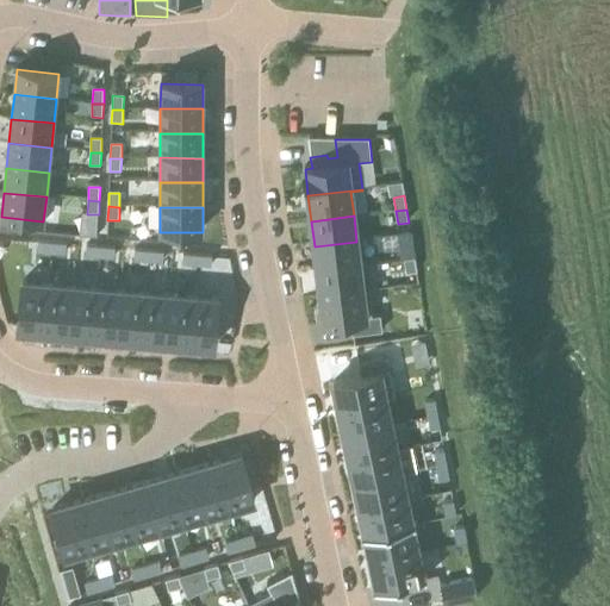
[(402,256),(414,254),(411,233),(399,236),(402,256)]
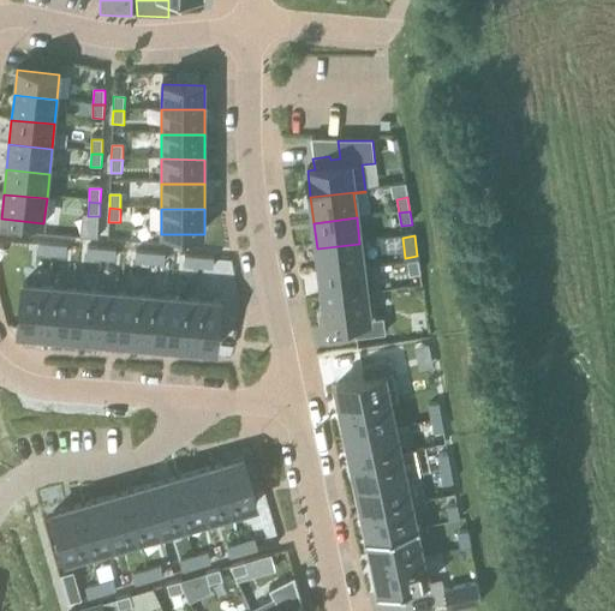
[(363,268),(359,244),(317,249),(320,275),(374,268),(374,267),(363,268)]
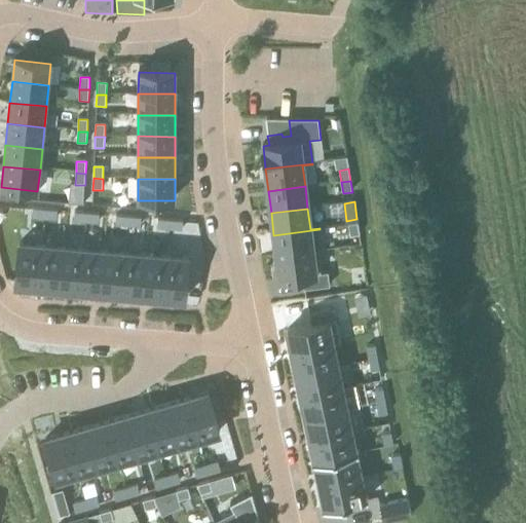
[(33,210),(32,218),(44,220),(45,211),(33,210)]
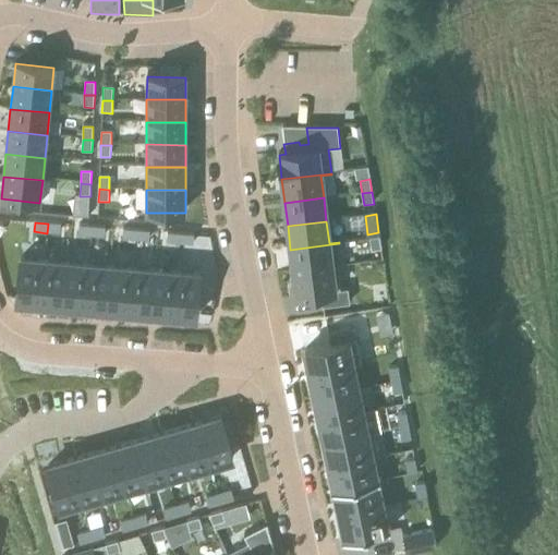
[(48,224),(47,233),(60,234),(61,225),(48,224)]
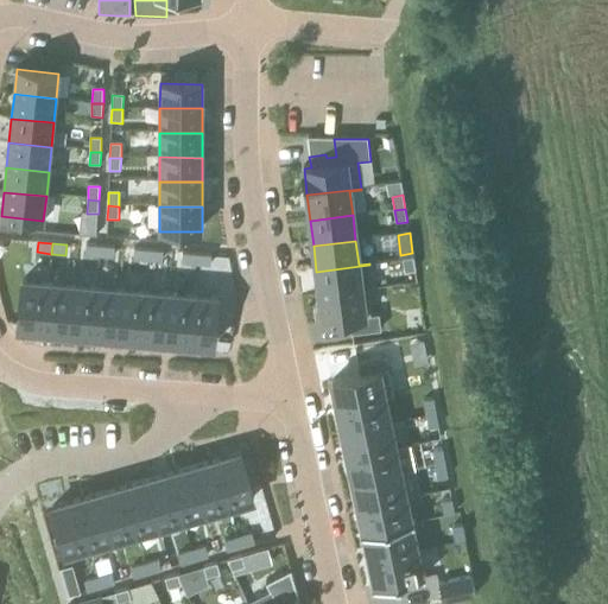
[(86,247),(86,256),(100,258),(100,248),(86,247)]
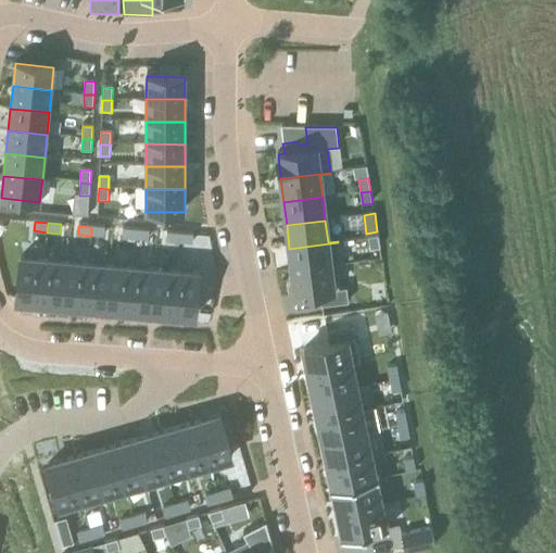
[(91,227),(91,236),(104,237),(104,228),(91,227)]
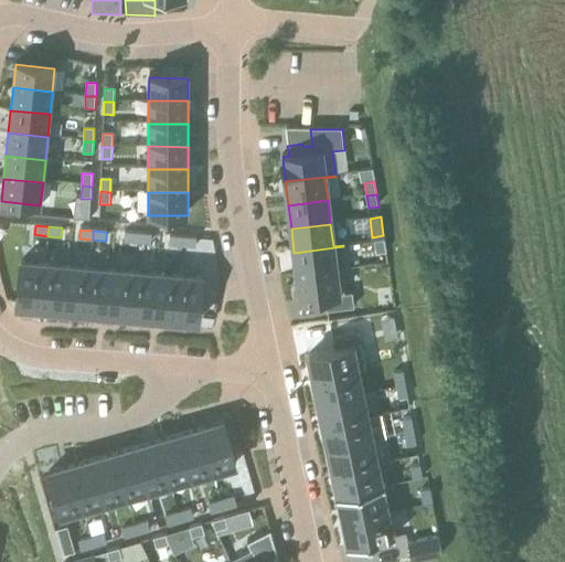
[(125,233),(124,243),(137,244),(138,234),(125,233)]
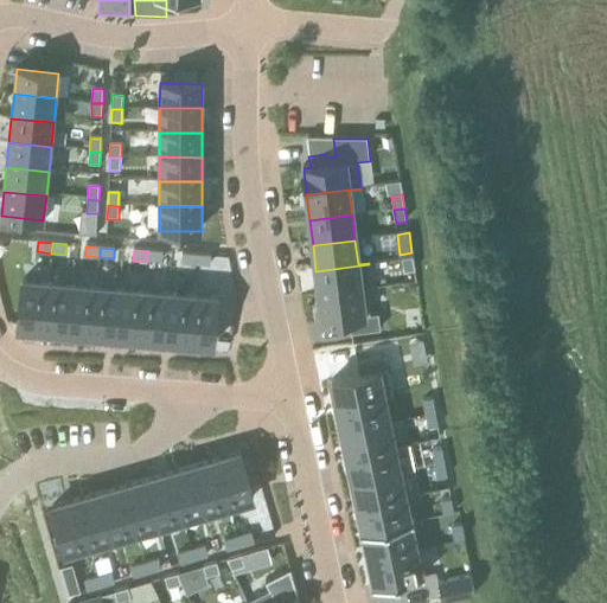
[(148,251),(147,262),(163,263),(163,252),(148,251)]
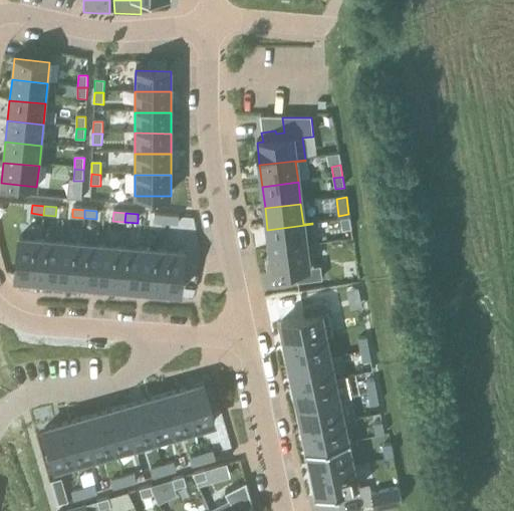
[(155,216),(154,224),(166,225),(167,217),(155,216)]
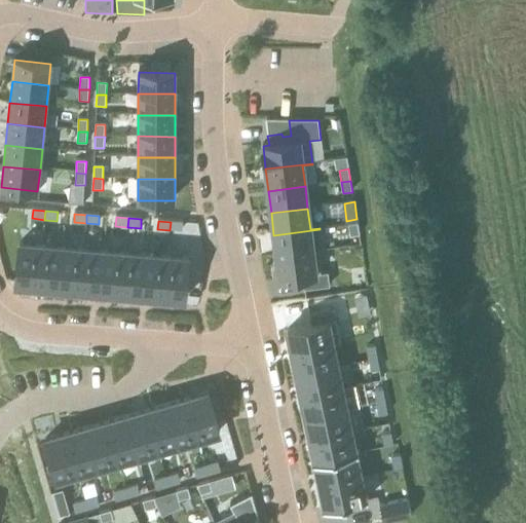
[(171,222),(170,230),(182,231),(183,223),(171,222)]
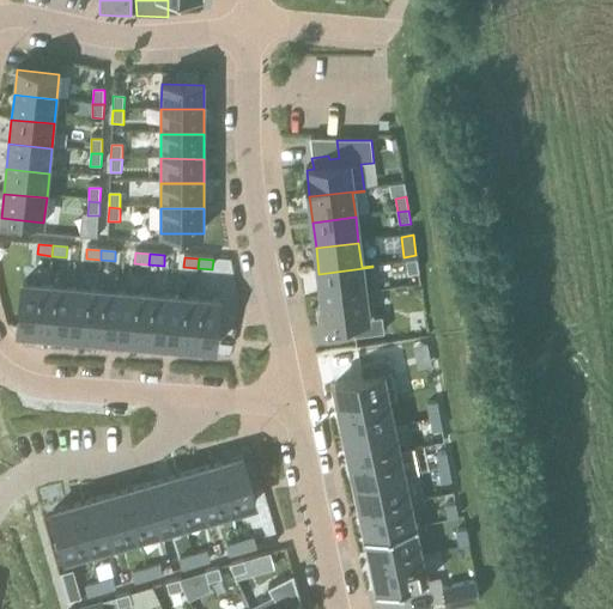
[(419,274),(417,261),(406,262),(408,276),(419,274)]
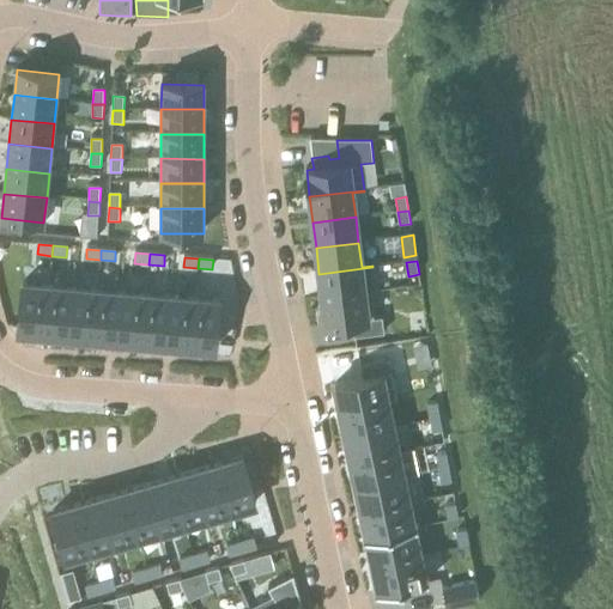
[(319,274),(322,299),(376,292),(372,267),(319,274)]
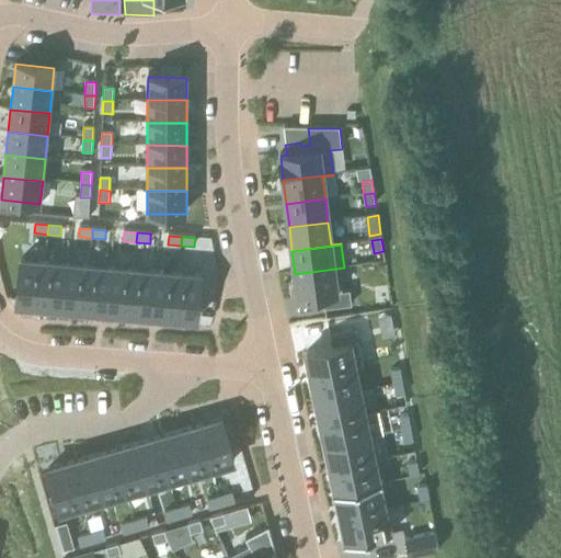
[(21,261),(16,305),(41,307),(45,263),(21,261)]
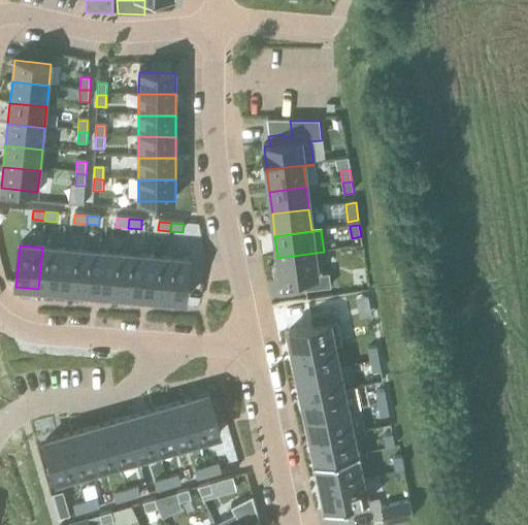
[(42,248),(38,289),(59,291),(63,250),(42,248)]
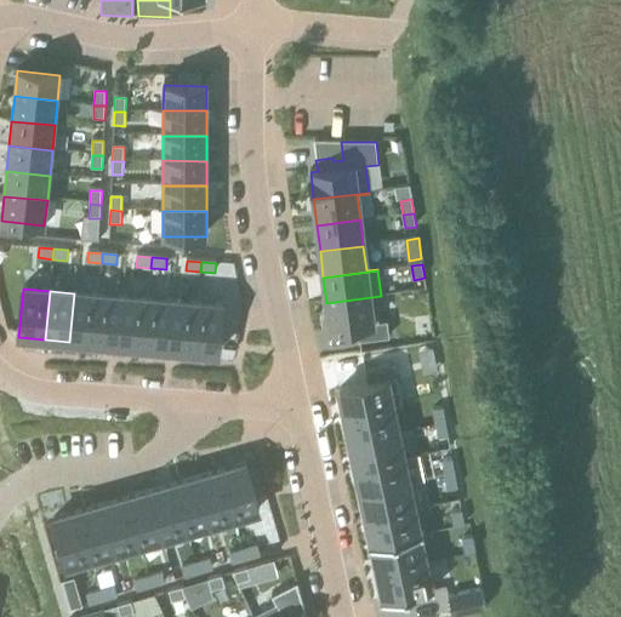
[(74,293),(69,342),(95,344),(98,296),(74,293)]
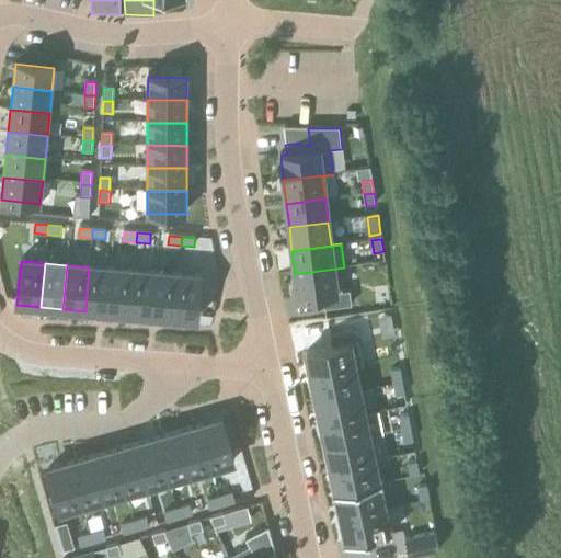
[(89,268),(86,311),(107,314),(112,270),(89,268)]
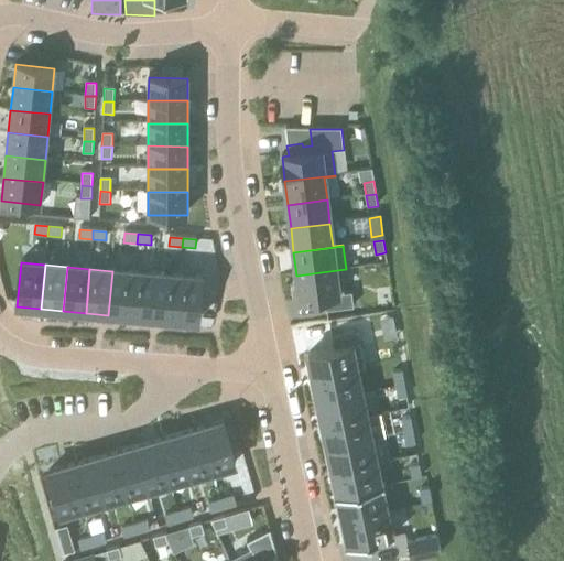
[(346,270),(346,269),(296,276),(300,300),(324,298),(326,312),(354,309),(351,293),(344,294),(340,271),(346,270)]
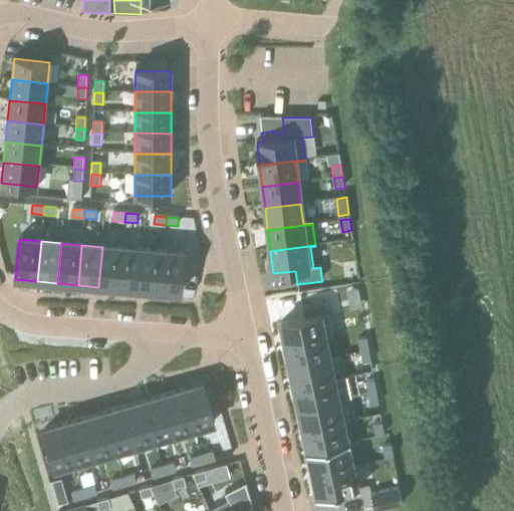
[(102,247),(98,287),(118,288),(122,248),(102,247)]
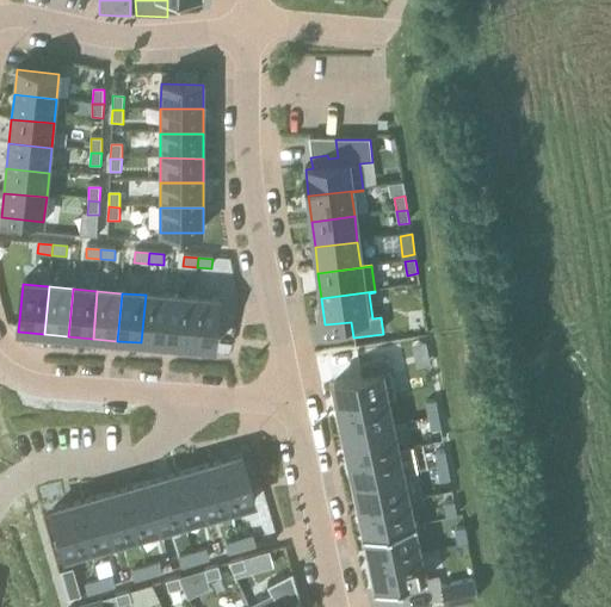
[(146,295),(141,342),(166,345),(170,297),(146,295)]
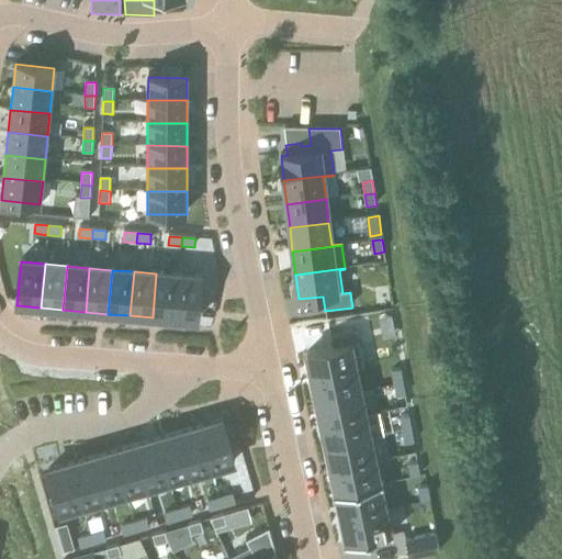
[(156,274),(153,317),(175,320),(179,276),(156,274)]
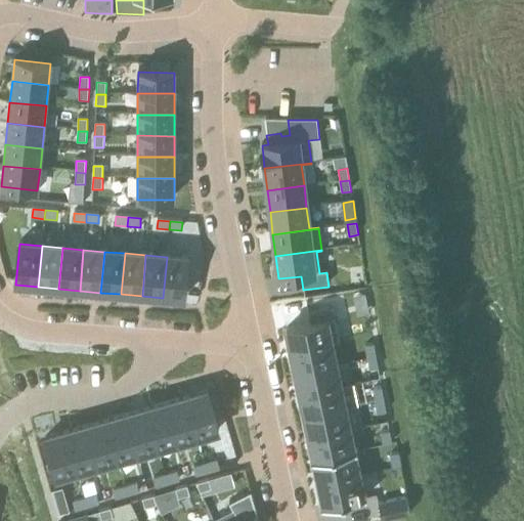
[(167,257),(163,298),(184,300),(187,259),(167,257)]
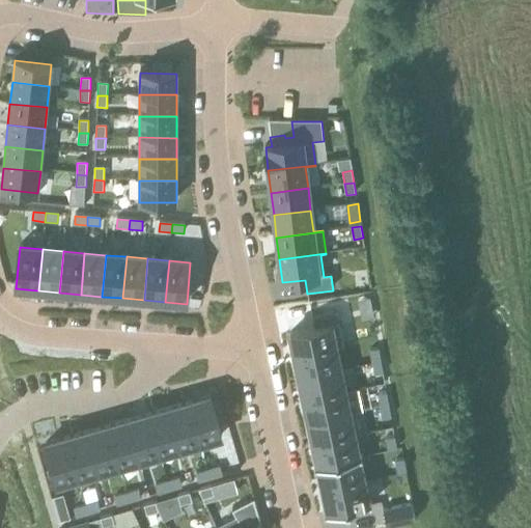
[(362,322),(373,320),(369,300),(358,302),(362,322)]
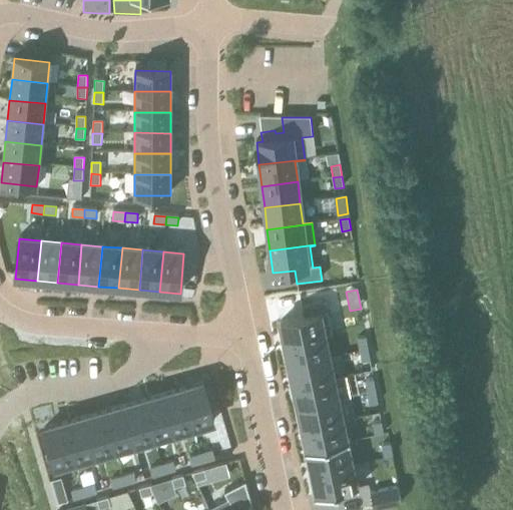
[(305,319),(281,324),(285,345),(325,337),(325,338),(333,336),(326,302),(302,307),(305,319)]
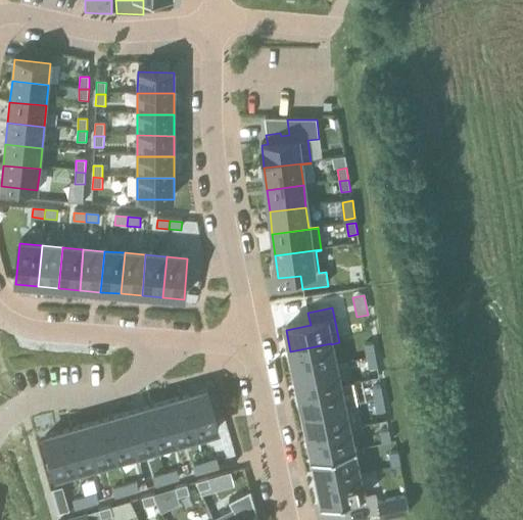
[(331,343),(290,351),(295,374),(335,366),(331,344),(331,343)]
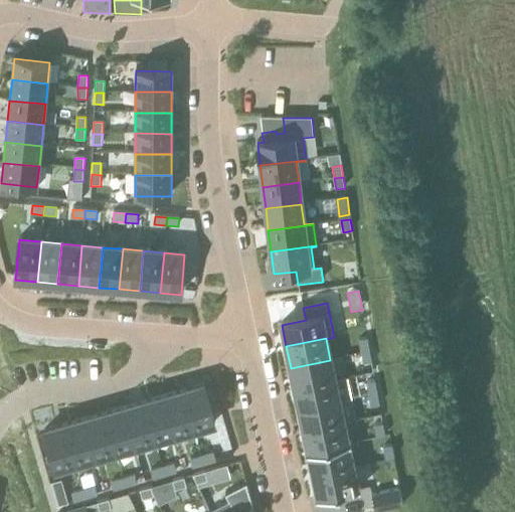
[(367,339),(359,341),(361,353),(369,352),(367,339)]
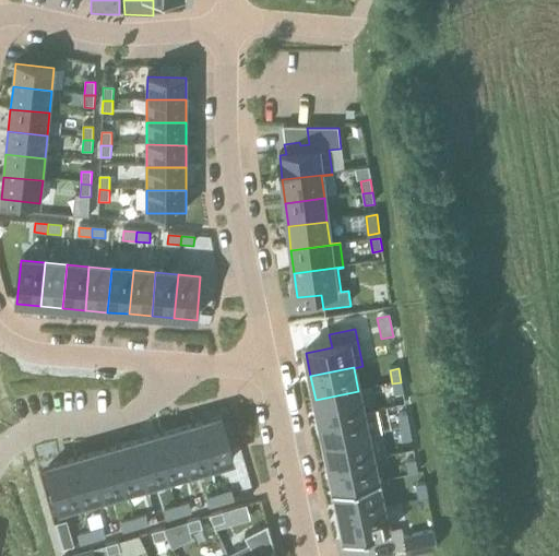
[(401,382),(392,383),(394,397),(403,394),(401,382)]
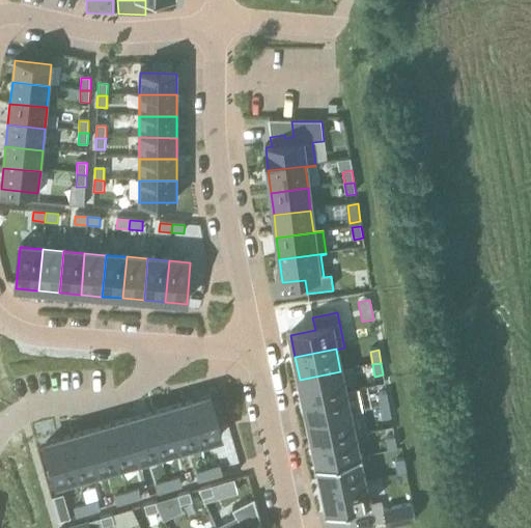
[(340,371),(300,380),(304,401),(345,393),(340,371)]
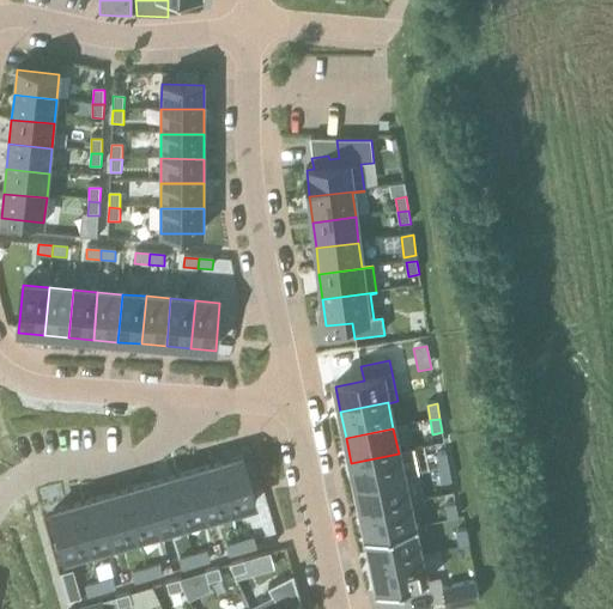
[(399,454),(351,463),(357,488),(404,479),(399,454)]
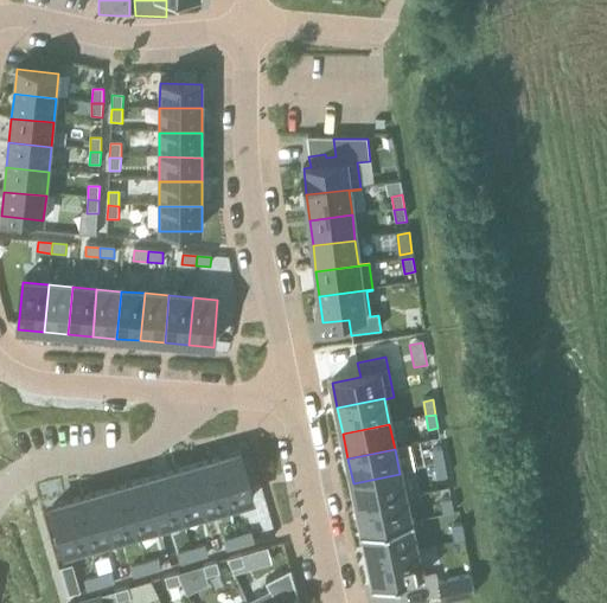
[(442,450),(432,453),(435,466),(445,464),(442,450)]
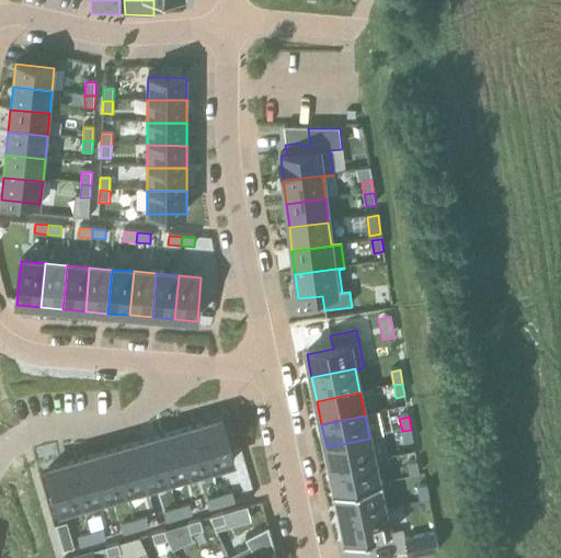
[(222,421),(199,428),(212,469),(235,463),(222,421)]
